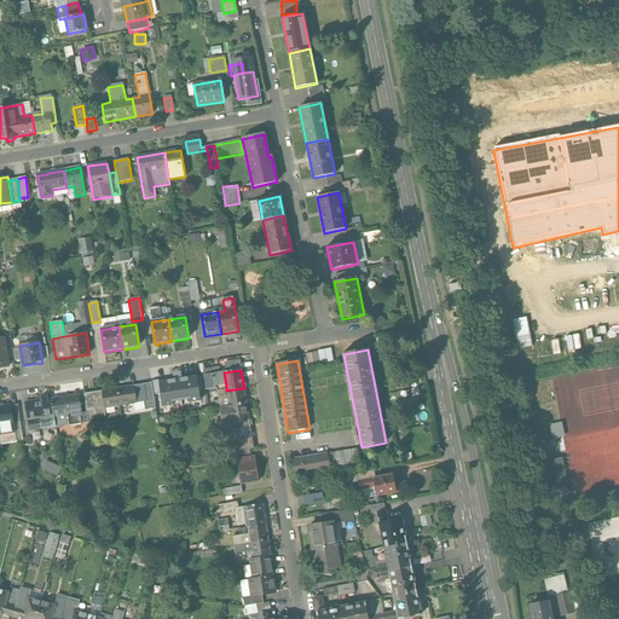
[(224,372),(213,375),(214,389),(218,388),(226,387),(224,372)]
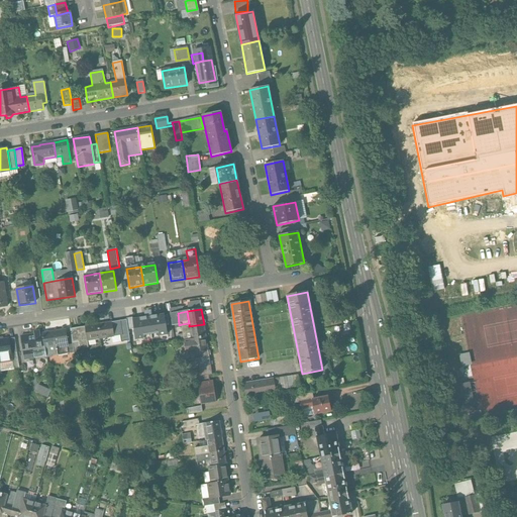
[(145,317),(132,319),(134,329),(135,339),(168,334),(166,324),(170,324),(169,316),(165,317),(165,314),(151,316),(151,313),(144,314),(145,317)]
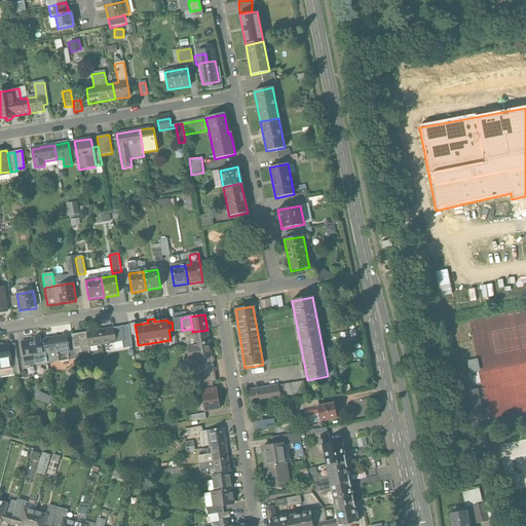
[(346,321),(340,323),(344,342),(349,341),(346,321)]
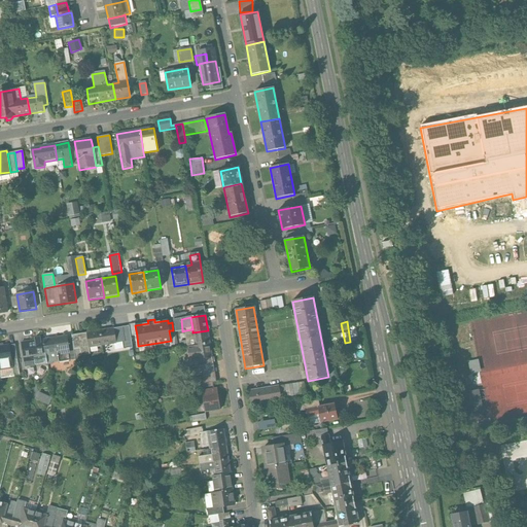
[(129,326),(120,328),(123,342),(124,349),(132,348),(131,337),(129,326)]
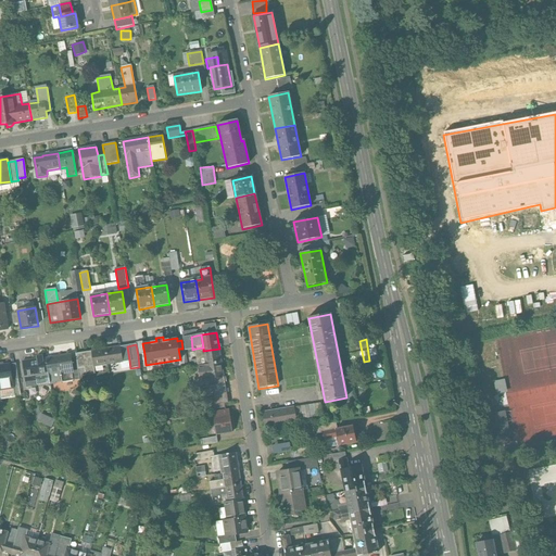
[(127,346),(105,350),(109,364),(129,361),(127,346)]
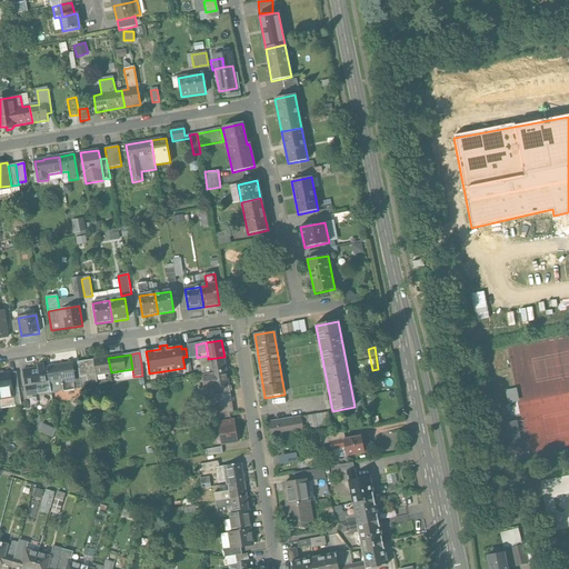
[(225,357),(208,359),(208,356),(200,357),(202,369),(203,375),(227,371),(225,357)]
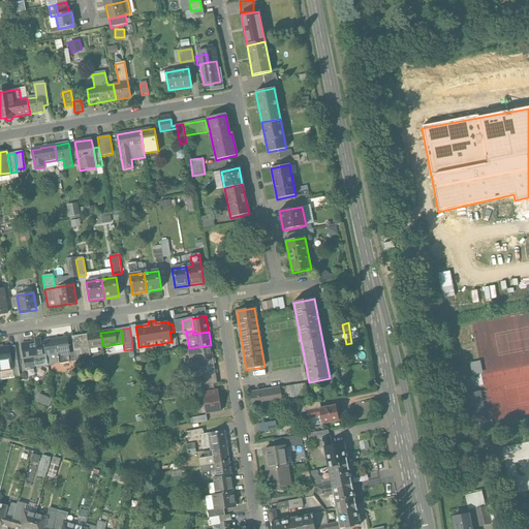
[(100,333),(79,336),(81,350),(82,358),(90,356),(89,349),(103,346),(100,333)]
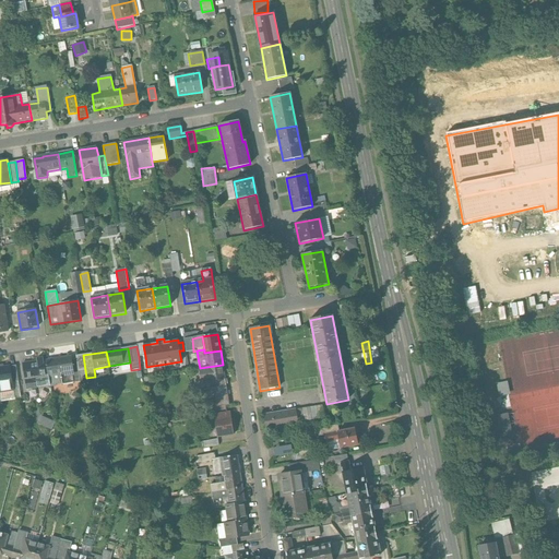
[(70,356),(46,360),(50,385),(50,387),(56,385),(56,383),(62,382),(62,384),(74,383),(70,360),(71,360),(70,356)]
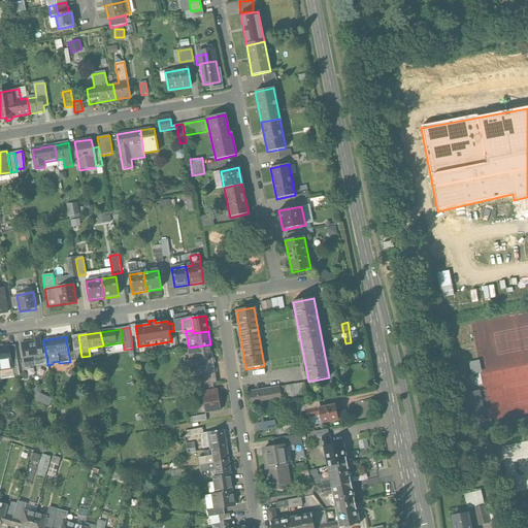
[(67,340),(66,340),(70,362),(76,361),(74,351),(72,339),(67,340)]
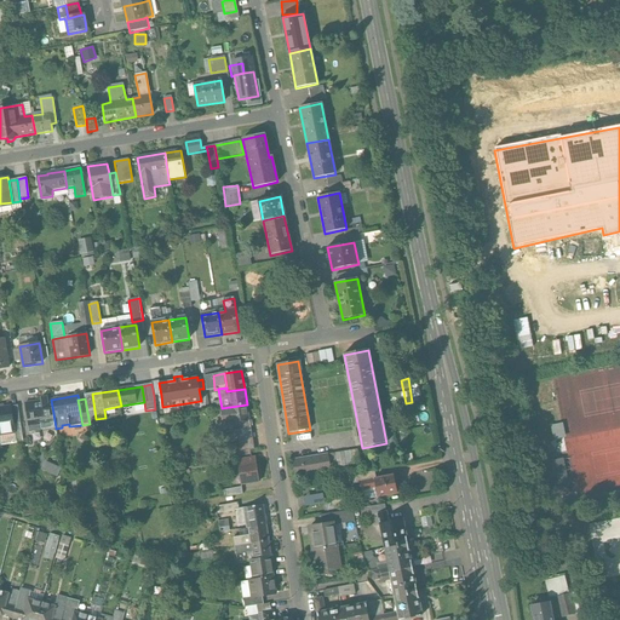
[(51,400),(24,403),(29,432),(56,428),(51,400)]
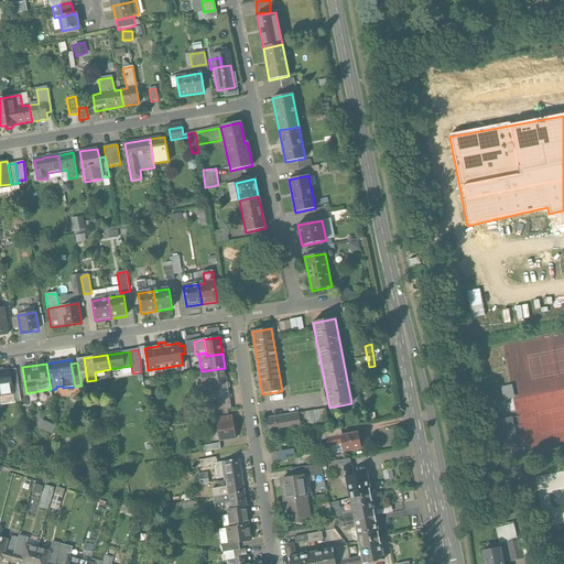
[(202,371),(201,371),(204,394),(228,390),(225,368),(202,371)]
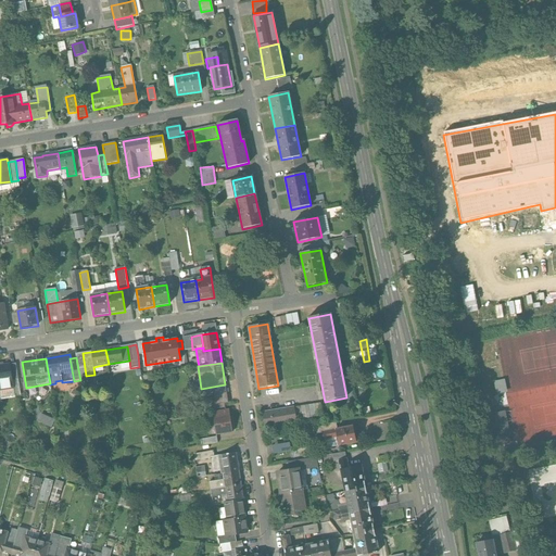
[(15,364),(9,365),(12,380),(19,379),(15,364)]
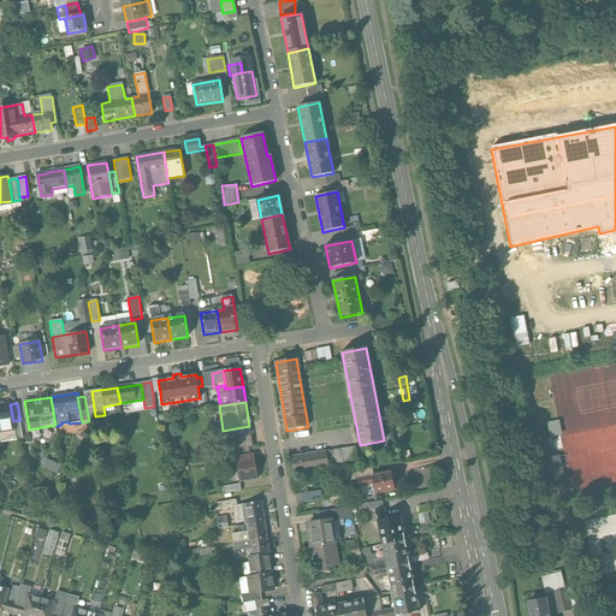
[(10,404),(0,404),(0,432),(15,430),(13,421),(10,404)]
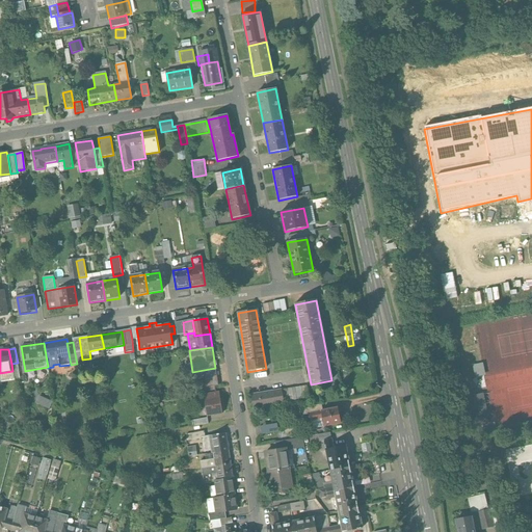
[(475,375),(483,374),(482,363),(474,364),(475,375)]
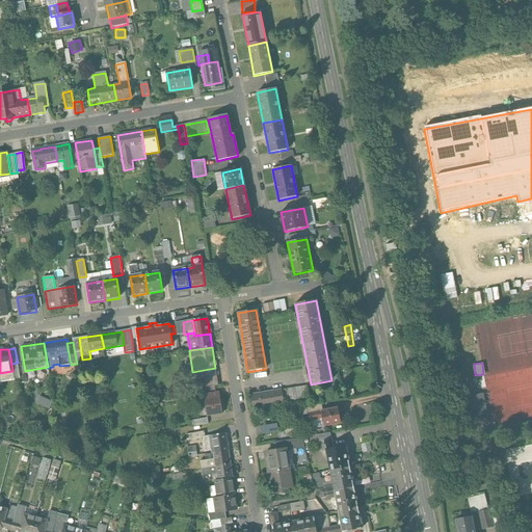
[(216,379),(195,383),(196,390),(217,386),(216,379)]
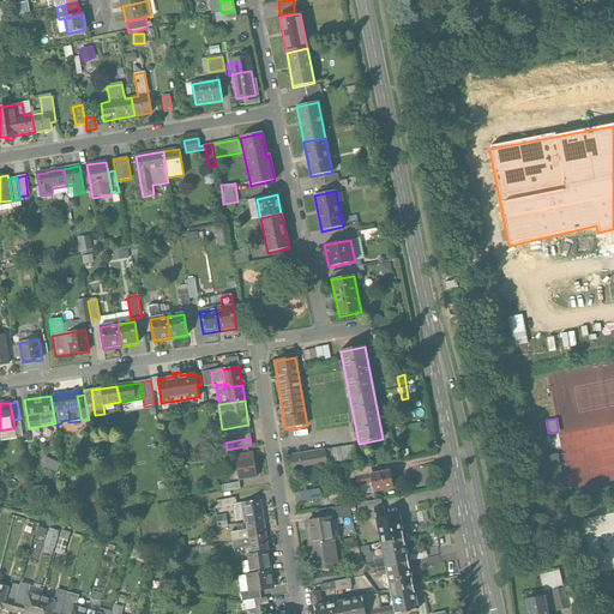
[(354,445),(339,447),(342,462),(356,459),(354,445)]
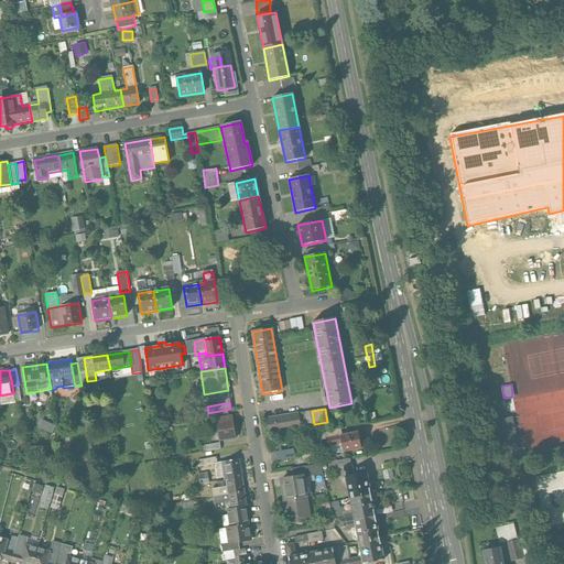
[(299,413),(301,429),(307,427),(305,412),(299,413)]
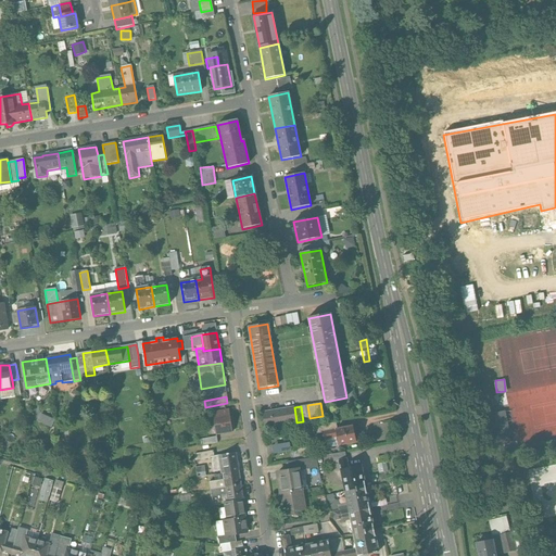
[(294,407),(263,413),(265,428),(297,422),(294,407)]
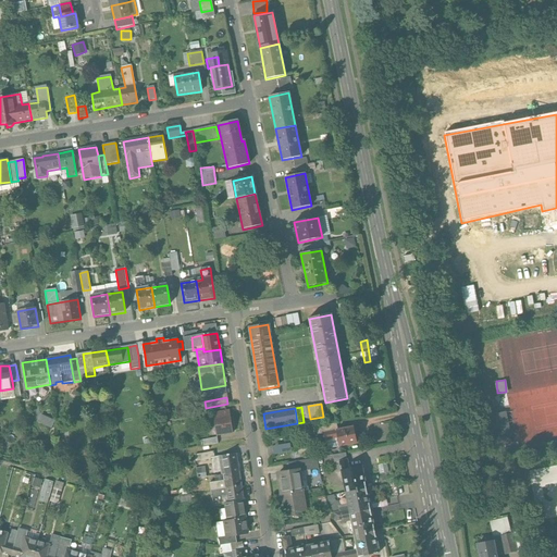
[(230,411),(213,413),(218,436),(233,433),(230,411)]
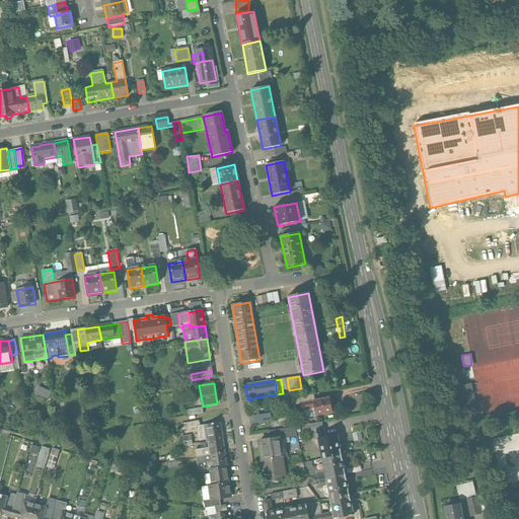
[(470,384),(458,387),(465,416),(476,413),(470,384)]
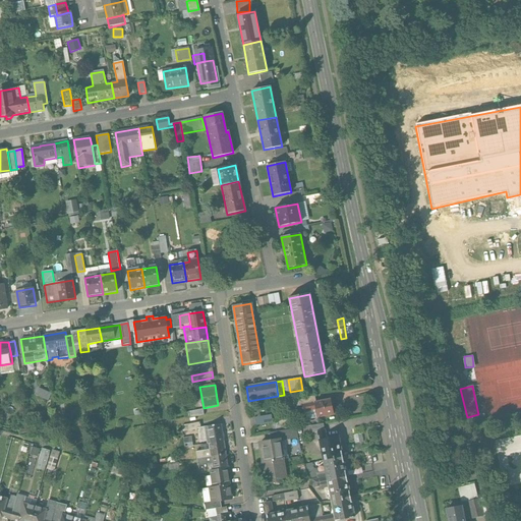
[(37,387),(34,394),(46,399),(49,392),(37,387)]
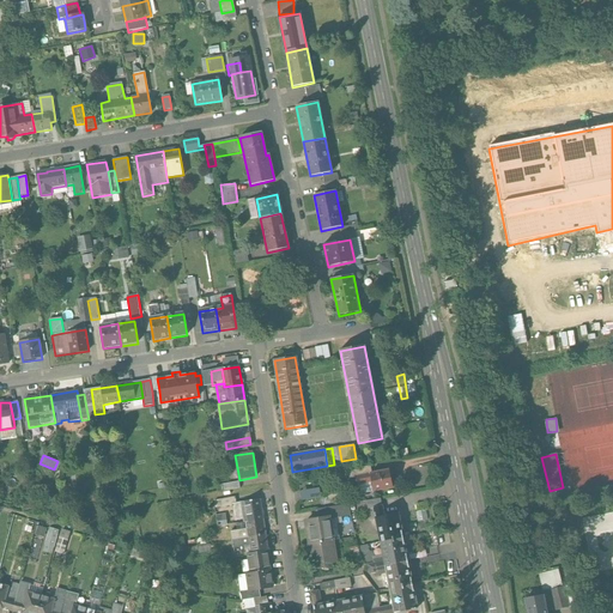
[(389,471),(370,474),(371,483),(374,492),(393,489),(389,471)]
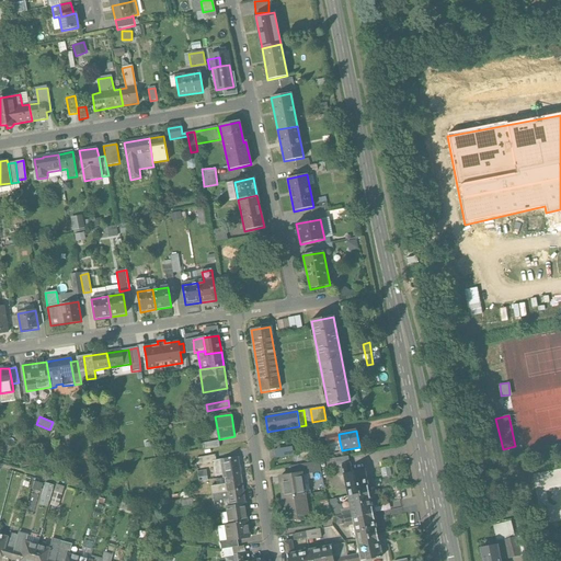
[(325,437),(327,444),(340,442),(339,434),(325,437)]
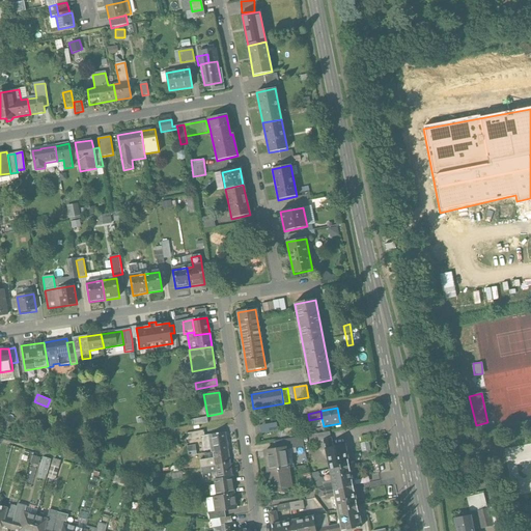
[(208,423),(207,417),(191,420),(192,426),(208,423)]
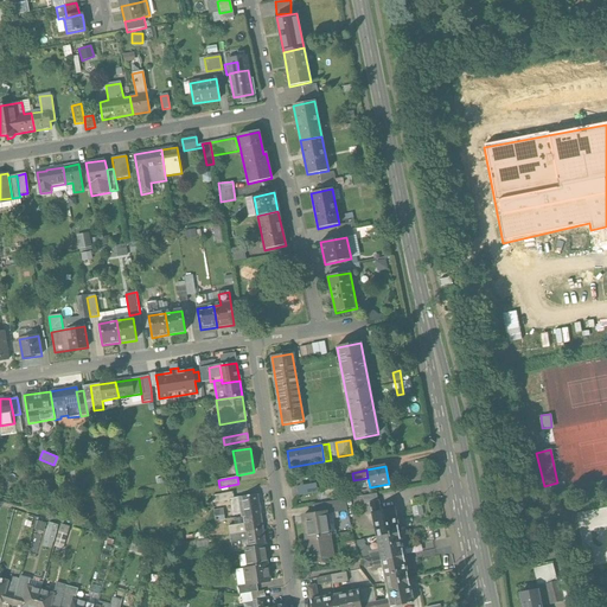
[(294,484),(295,494),(315,492),(314,481),(294,484)]
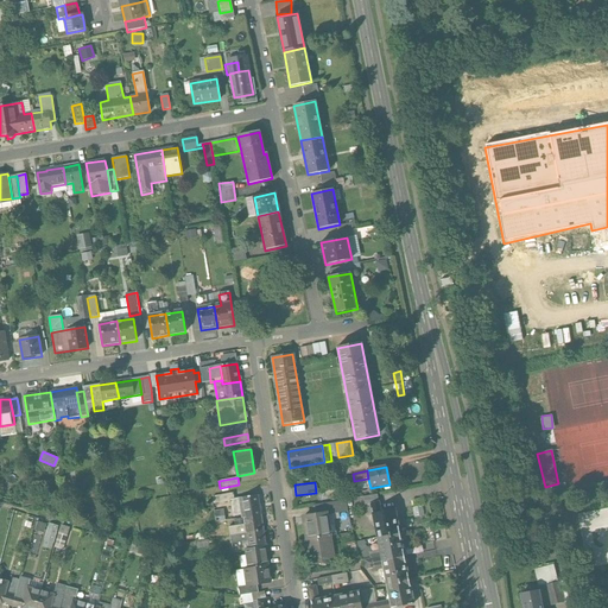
[(233,493),(220,495),(221,504),(234,501),(233,493)]
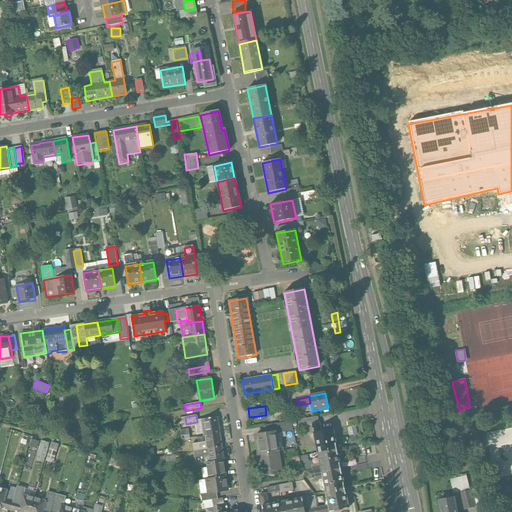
[(217,417),(201,420),(204,436),(205,436),(219,434),(217,417)]
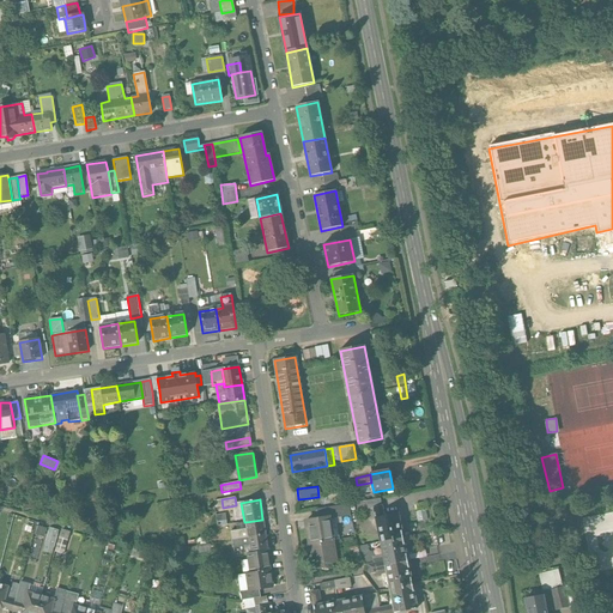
[(382,505),(374,508),(376,519),(384,516),(382,505)]
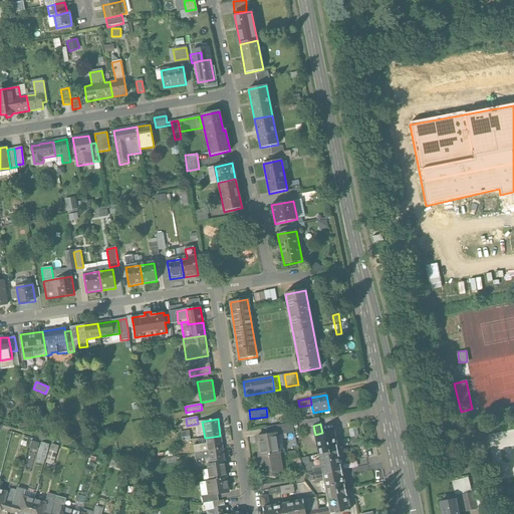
[(279,426),(266,428),(268,436),(276,434),(276,435),(280,435),(279,426)]
